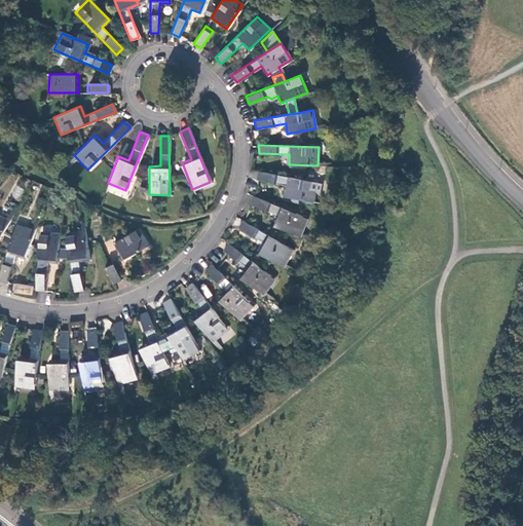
[(321,184),(258,171),(256,180),(286,186),(284,196),(290,197),(289,201),(296,202),(297,198),(312,201),(314,191),(319,192),(321,184)]
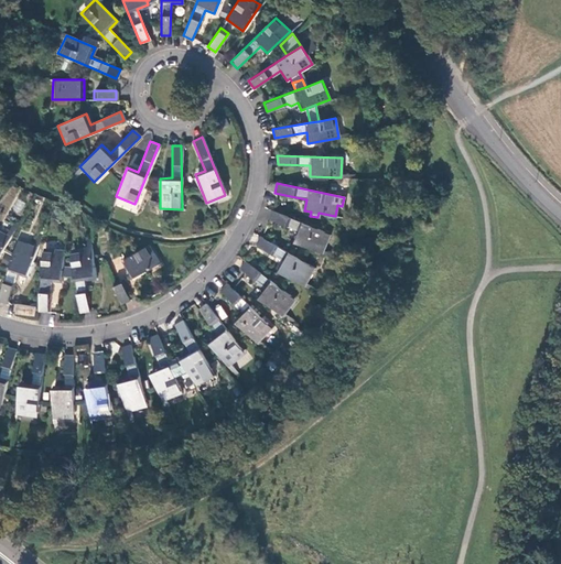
[(330,234),(271,210),(268,219),(298,231),(293,242),(321,253),(330,234)]
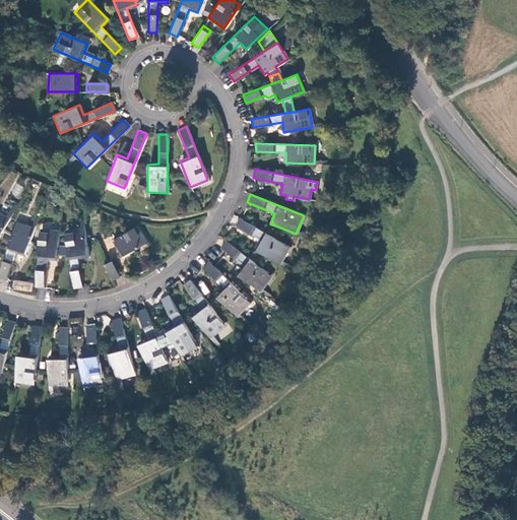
[(0,234),(1,232),(8,217),(0,213),(0,234)]
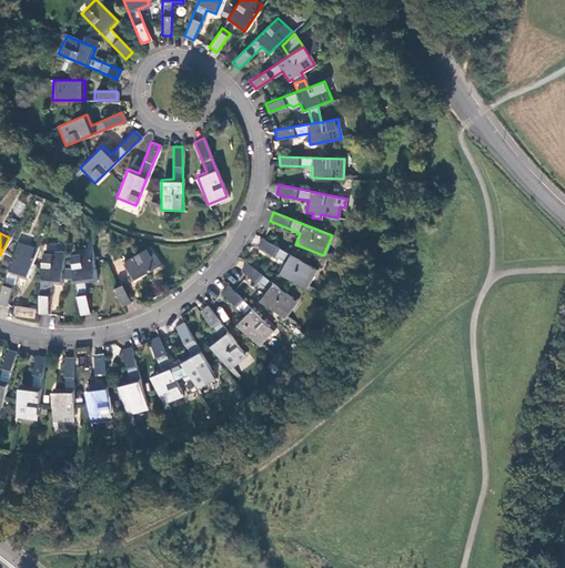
[(278,273),(305,288),(316,271),(261,239),(256,246),(284,263),(278,273)]
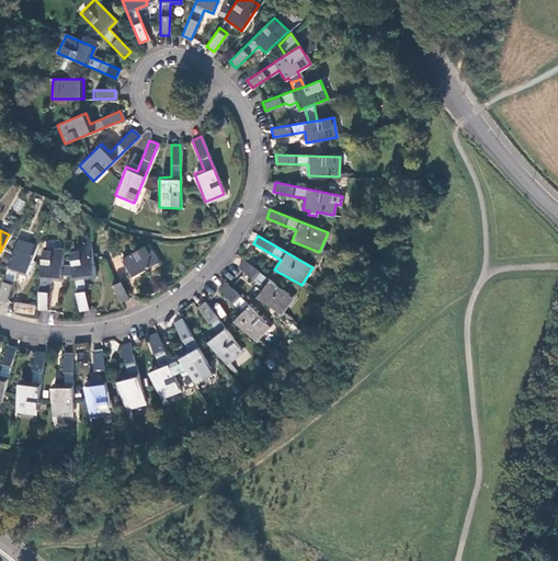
[(94,276),(88,237),(83,237),(84,247),(69,248),(78,311),(88,310),(84,277),(94,276)]
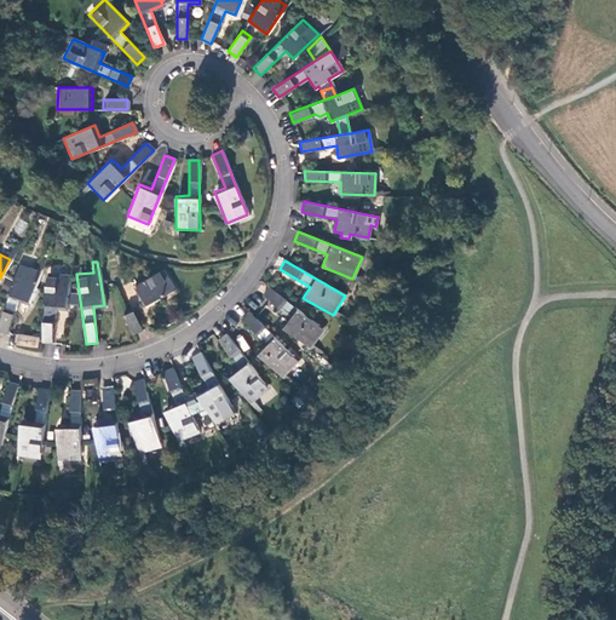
[(29,303),(41,271),(18,264),(13,281),(0,319),(0,331),(7,333),(18,299),(29,303)]
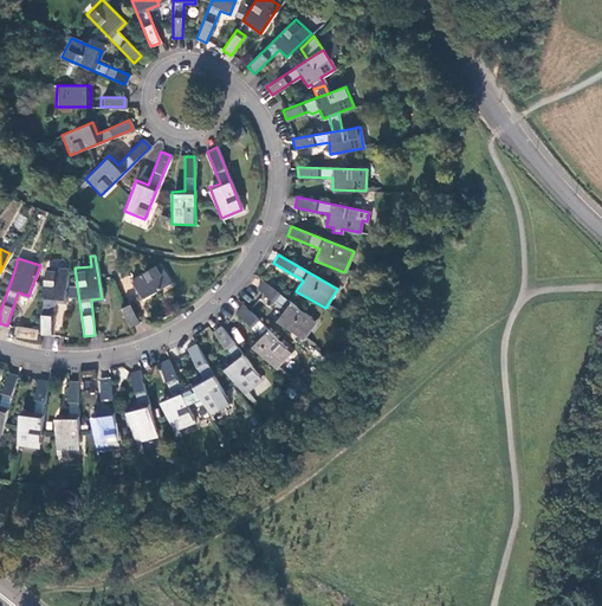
[(159,264),(130,281),(142,300),(169,283),(159,264)]
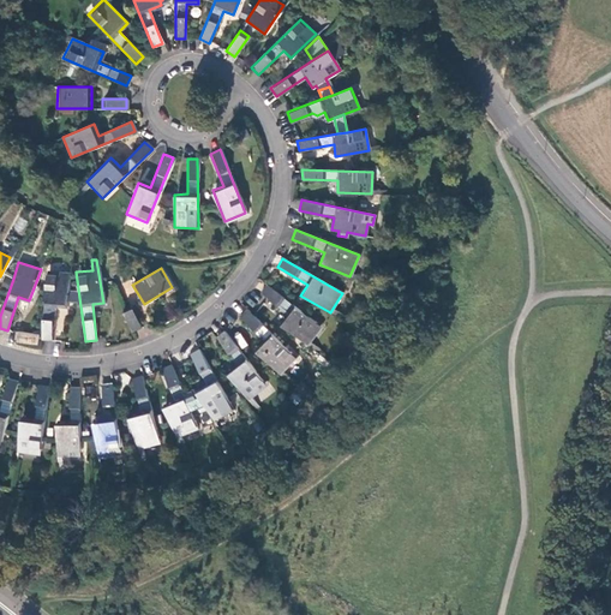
[(66,306),(70,273),(46,270),(45,288),(40,339),(51,340),(53,305),(66,306)]
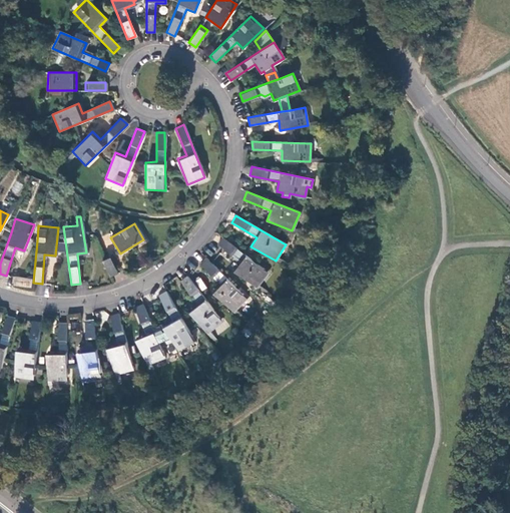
[(233,271),(256,288),(268,273),(221,237),(216,243),(239,263),(233,271)]
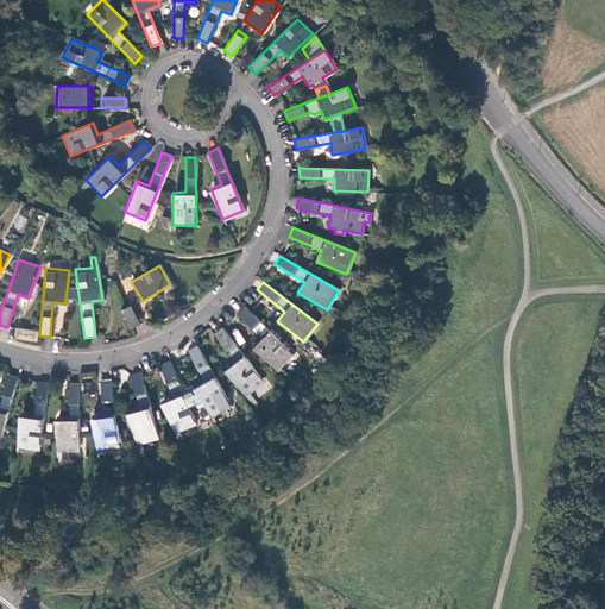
[(130,302),(120,306),(128,328),(138,325),(130,302)]
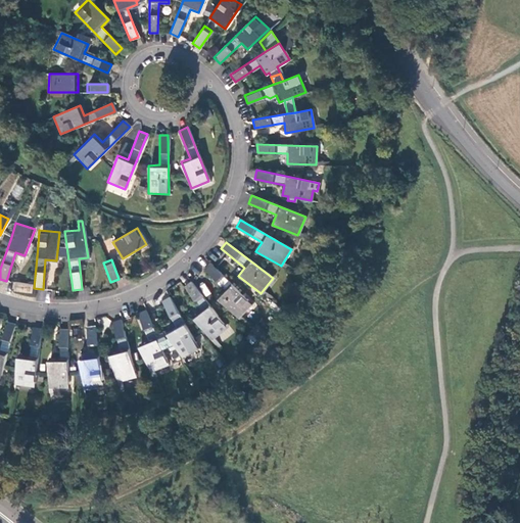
[(216,298),(236,319),(251,305),(209,263),(203,269),(225,290),(216,298)]
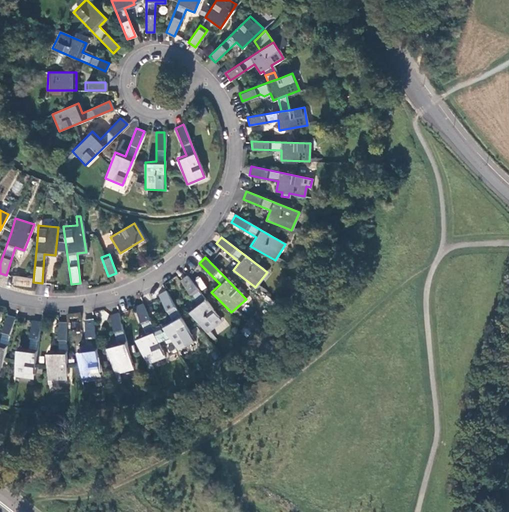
[(9,286),(29,287),(29,277),(9,276),(9,286)]
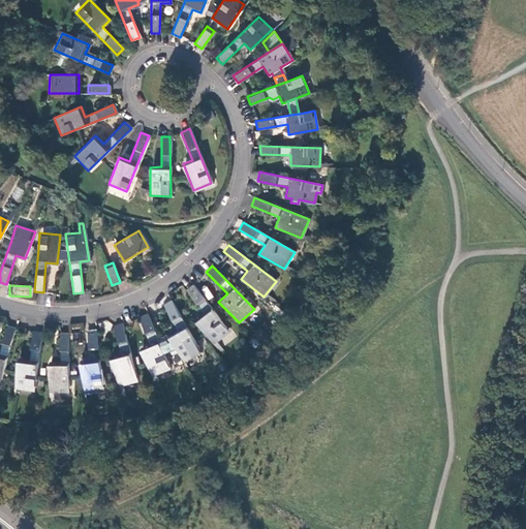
[(194,321),(212,344),(227,333),(192,285),(185,290),(197,307),(203,314),(194,321)]
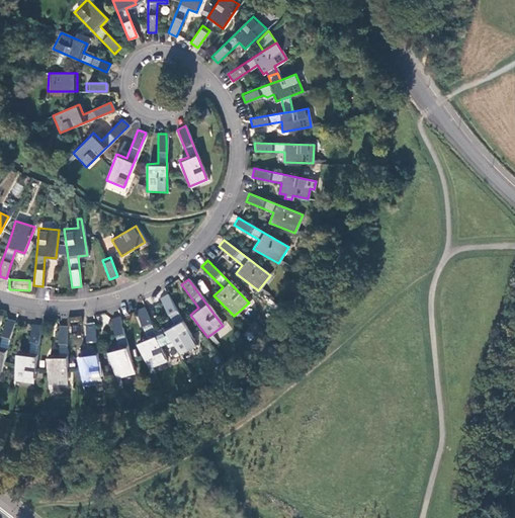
[(199,279),(194,282),(200,294),(205,291),(199,279)]
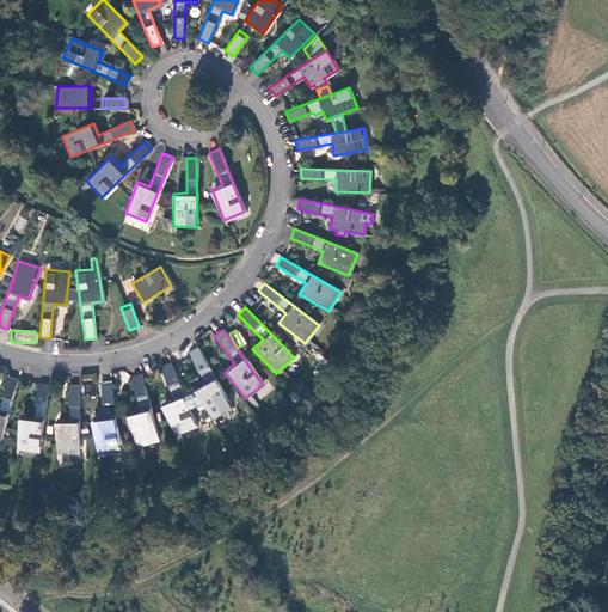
[(195,390),(210,418),(231,408),(197,348),(189,354),(206,384),(195,390)]
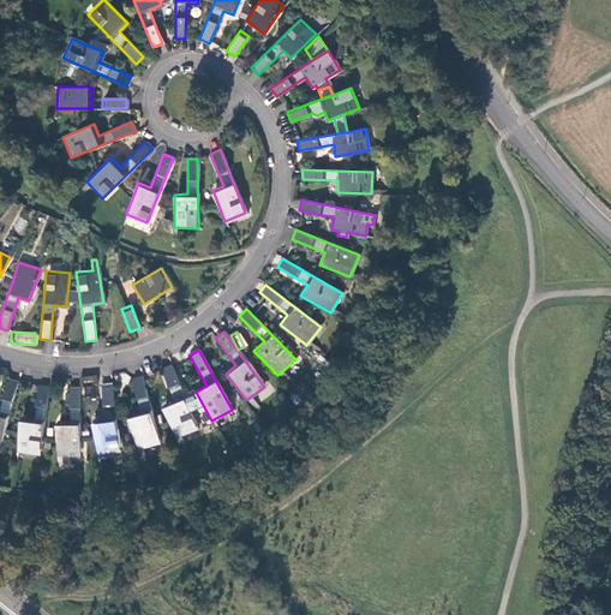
[(162,407),(174,437),(196,429),(169,364),(161,369),(174,401),(162,407)]
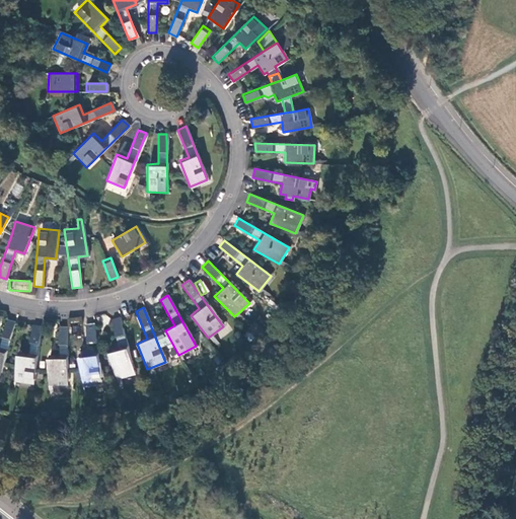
[(111,365),(117,389),(120,389),(117,378),(133,373),(119,317),(111,319),(118,349),(107,351),(108,357),(111,365)]
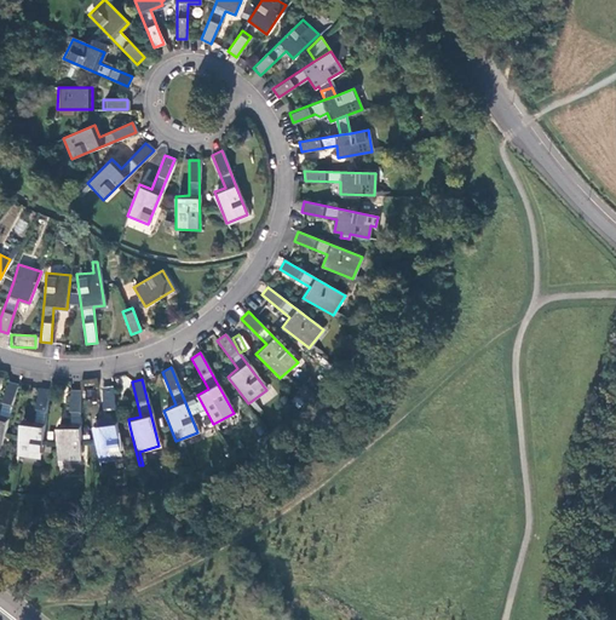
[(10,408),(17,385),(7,383),(0,406),(10,408)]
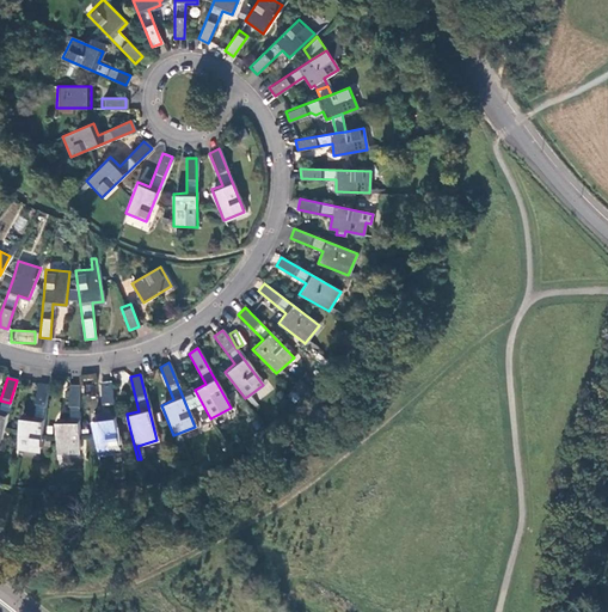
[(112,407),(110,383),(99,384),(102,408),(112,407)]
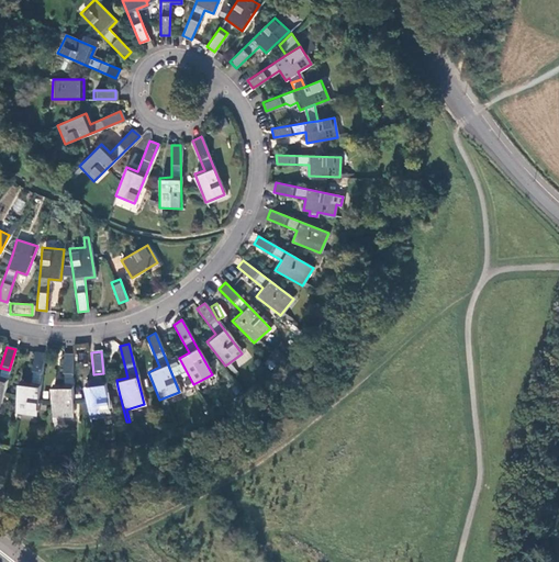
[(19,383),(14,413),(34,416),(43,353),(34,352),(30,384),(19,383)]
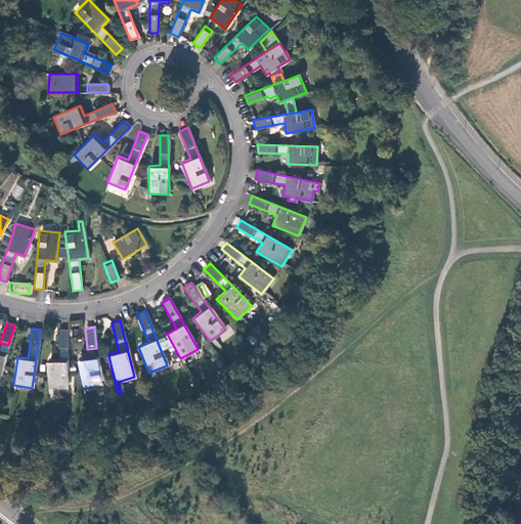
[(47,359),(46,388),(67,388),(68,330),(59,330),(58,360),(47,359)]
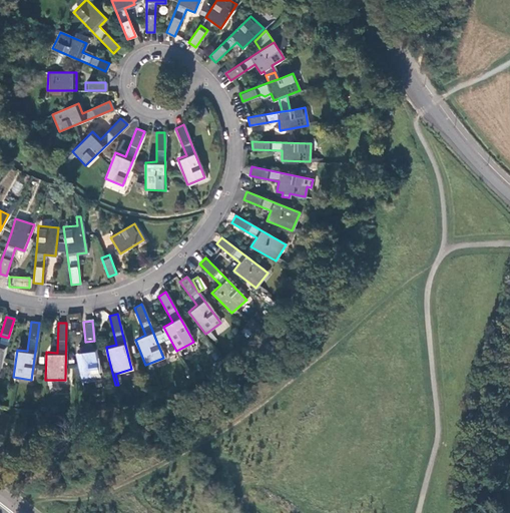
[(76,351),(79,379),(99,377),(95,349),(76,351)]
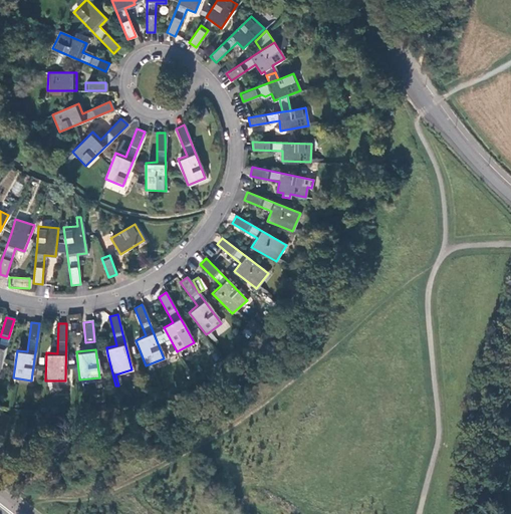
All buildings are outlined.
